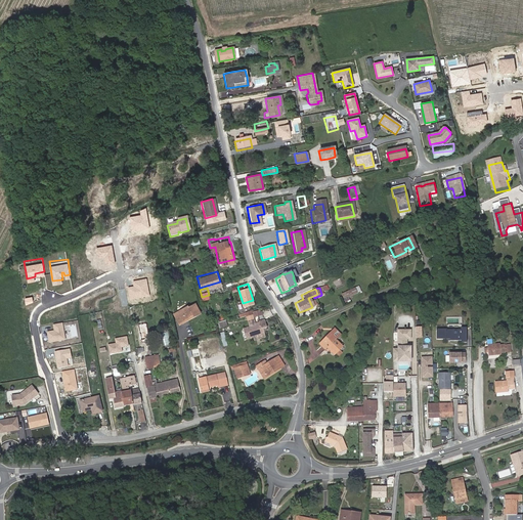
[(174,310),(178,317),(181,315),(182,317),(185,316),(195,311),(197,312),(201,310),(195,301),(188,304),(188,303),(174,310)]
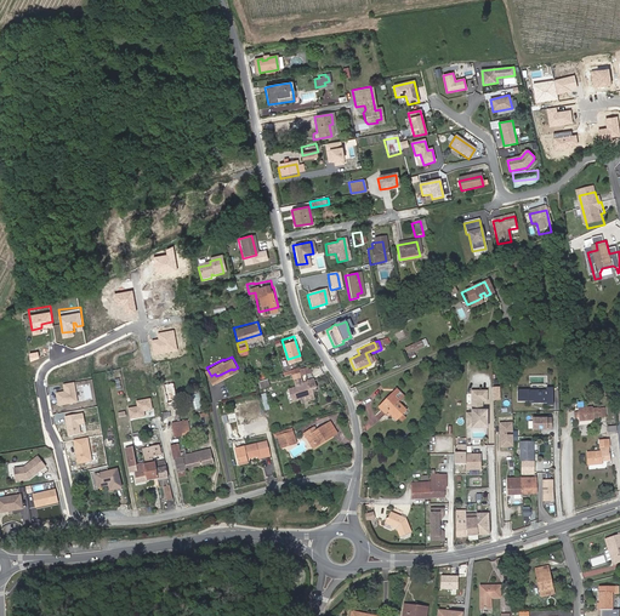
[(269,381),(268,372),(257,375),(260,383),(269,381)]
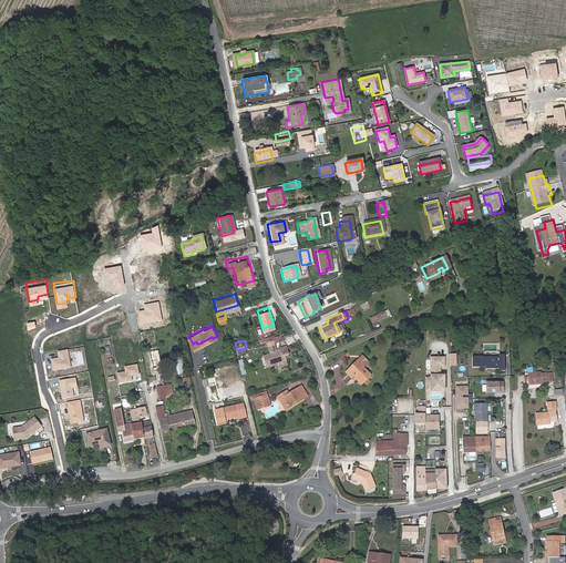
[(270,352),(263,355),(266,366),(284,360),(281,351),(287,350),(285,343),(274,346),(273,341),(267,343),(270,352)]
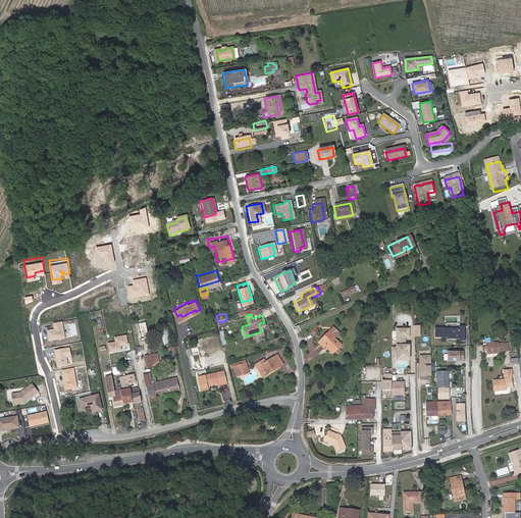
[(62,317),(52,318),(53,324),(46,325),(48,337),(65,333),(62,317)]
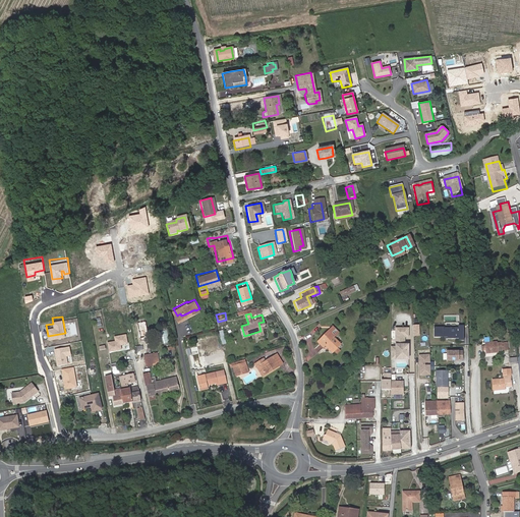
[(261,331),(251,334),(252,337),(264,334),(261,326),(264,325),(264,322),(258,323),(261,331)]
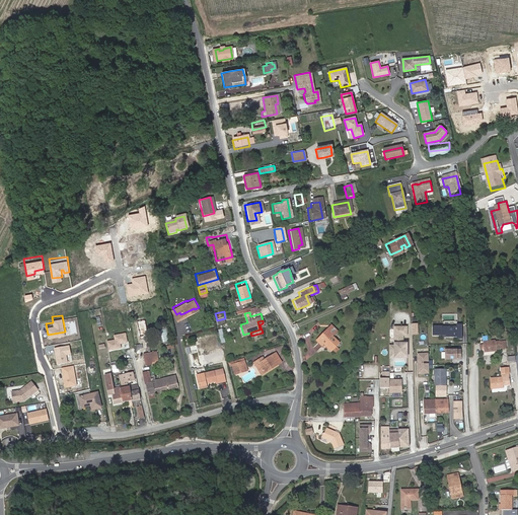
[(431,323),(431,334),(444,334),(444,335),(455,335),(455,337),(460,337),(460,321),(455,321),(455,323),(441,323),(431,323)]
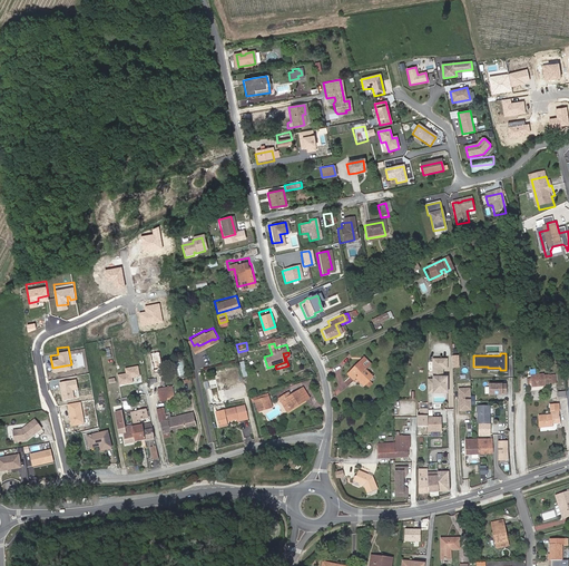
[(429,376),(429,389),(434,389),(434,384),(442,384),(442,386),(448,386),(448,377),(447,377),(447,372),(443,372),(443,364),(448,364),(447,354),(434,354),(434,376),(429,376)]
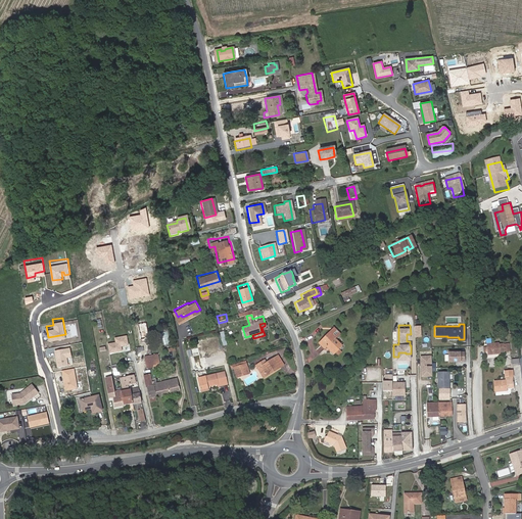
[(336,334),(330,328),(316,343),(320,347),(322,345),(324,344),(332,351),(338,344),(331,338),(336,334)]
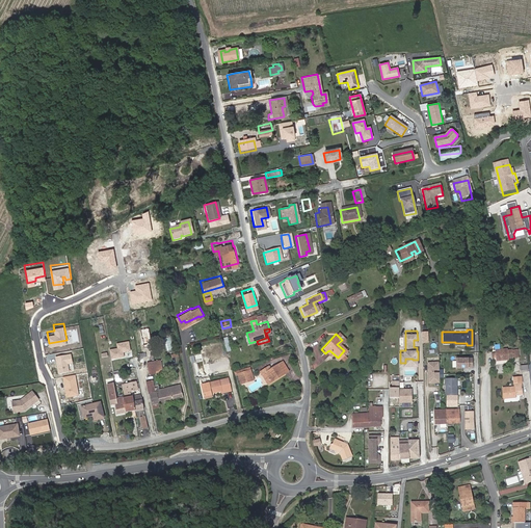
[(130,336),(115,339),(116,343),(108,345),(110,355),(132,351),(130,336)]
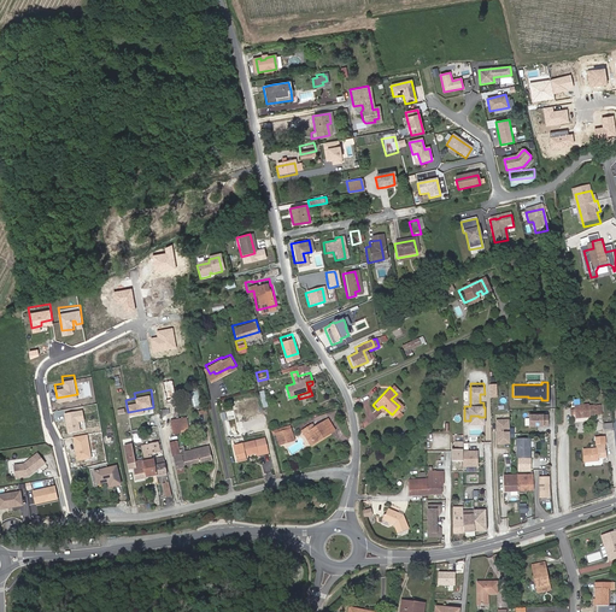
[(584,416),(592,416),(591,406),(585,407),(584,404),(570,405),(570,409),(570,413),(572,418),(584,417),(584,416)]
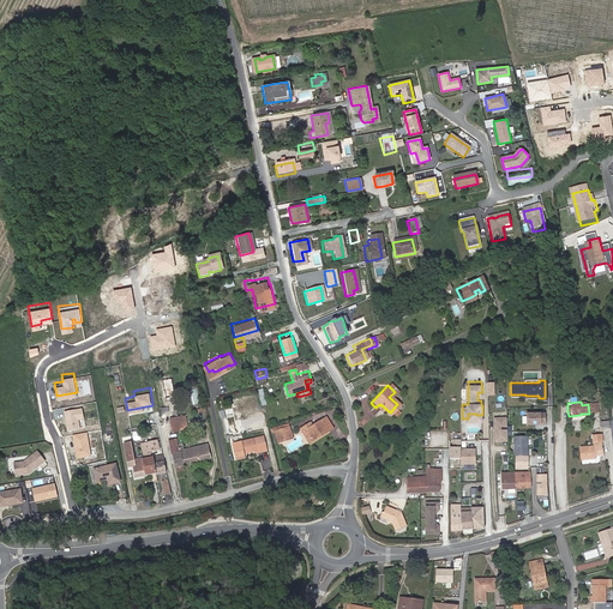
[(82,403),(62,406),(66,426),(79,423),(78,415),(84,414),(82,403)]
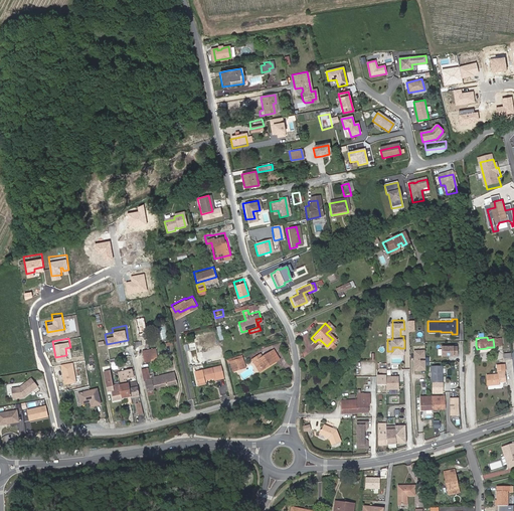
[(327,346),(319,339),(317,340),(324,348),(327,346)]
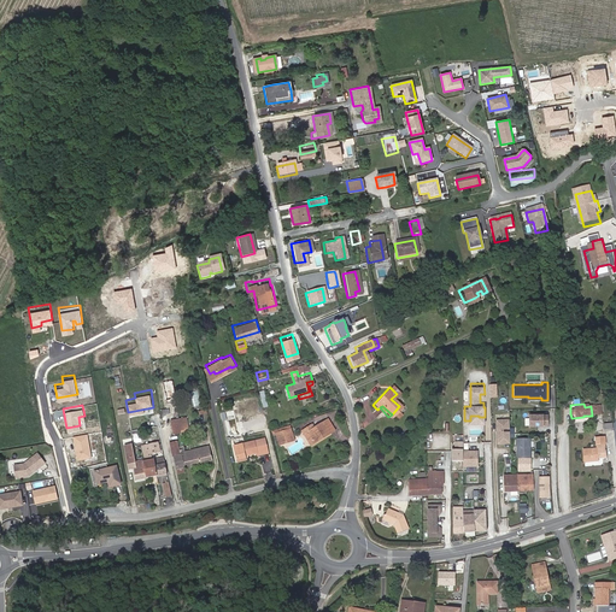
[(543,423),(543,412),(528,413),(528,424),(538,424),(538,423),(543,423)]
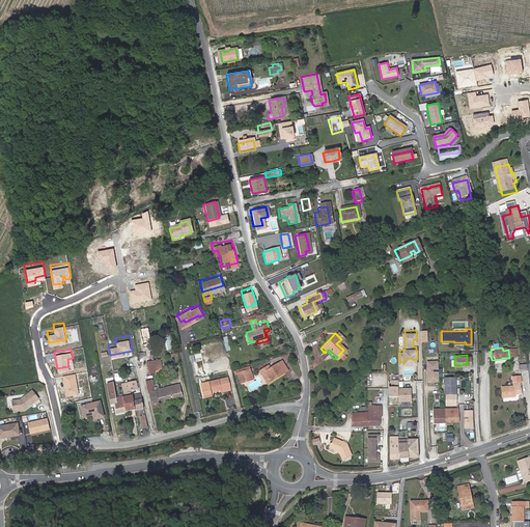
[(149,369),(162,366),(160,356),(147,359),(149,369)]
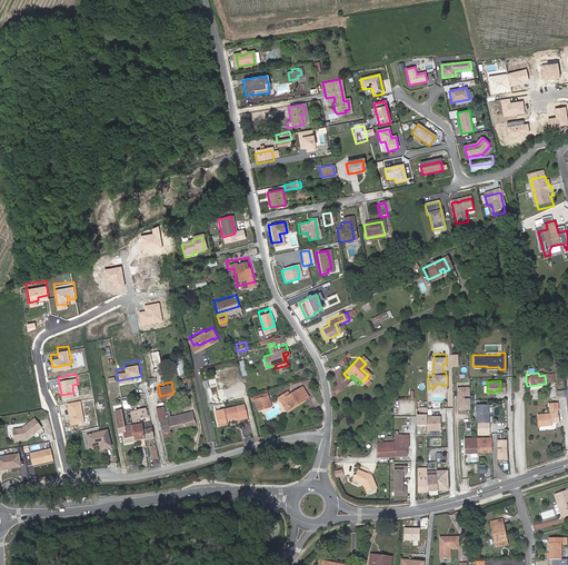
[(216,385),(217,389),(219,388),(221,398),(226,397),(222,384),(216,385)]
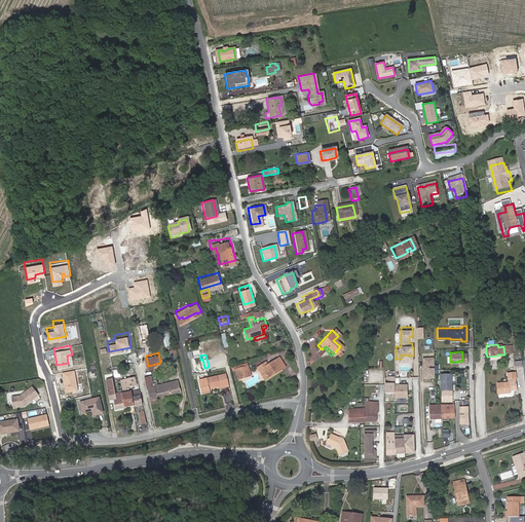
[(274,356),(282,366),(285,365),(277,355),(274,356)]
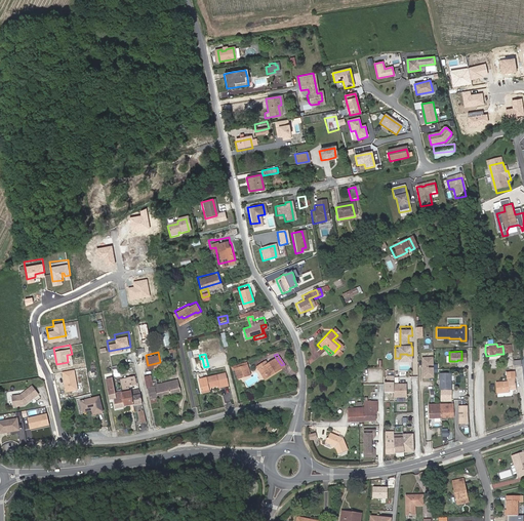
[(432,354),(420,355),(422,374),(433,373),(432,354)]
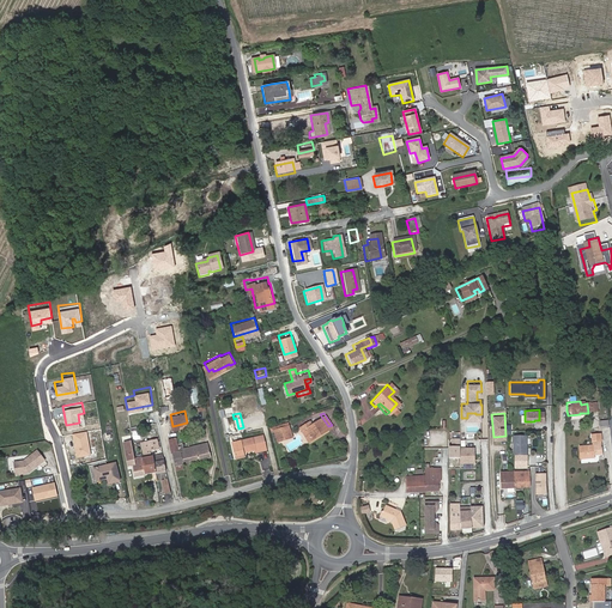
[(328,426),(320,414),(311,421),(309,418),(298,425),(307,437),(309,435),(311,438),(319,433),(317,432),(322,429),(323,430),(328,426)]
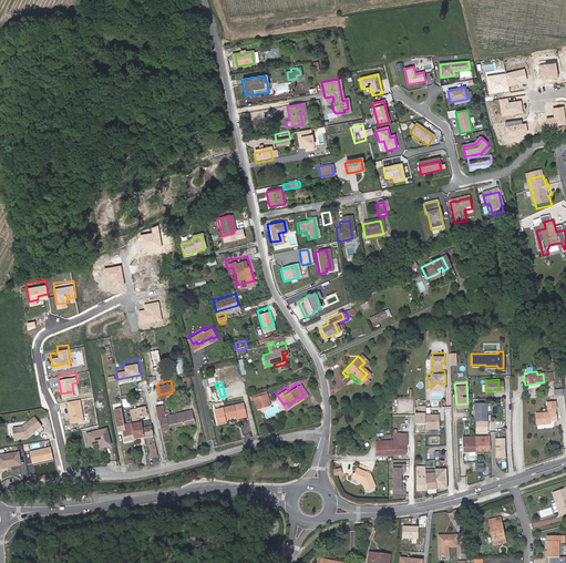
[(267,392),(254,397),(257,407),(263,405),(261,401),(269,399),(267,392)]
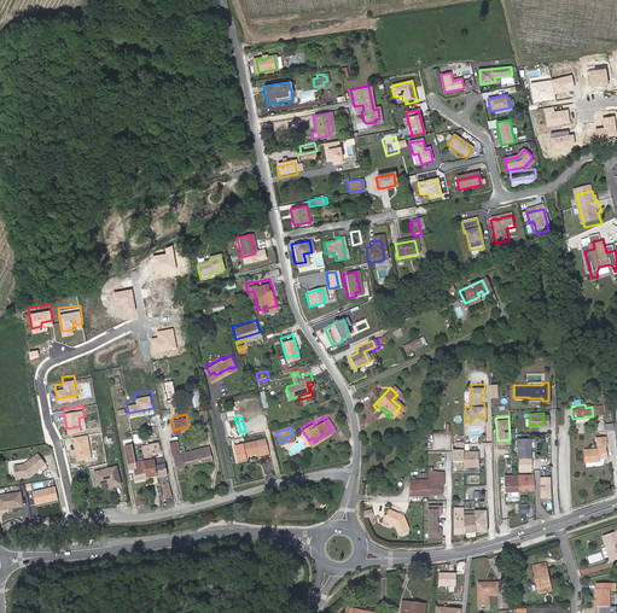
[(76,456),(92,454),(87,430),(71,432),(76,456)]
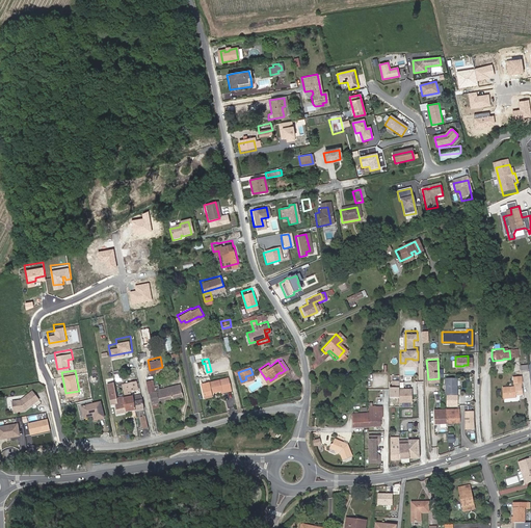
[(447,392),(457,391),(456,375),(446,376),(447,392)]
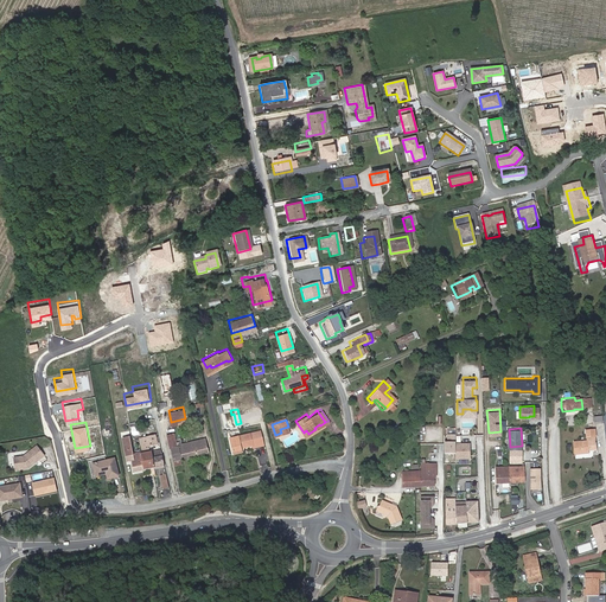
[(154,429),(141,433),(142,441),(157,437),(154,429)]
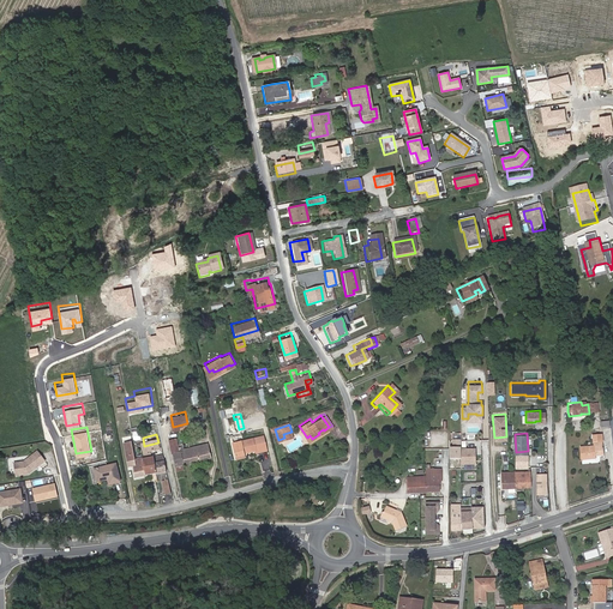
[(264,434),(253,436),(256,447),(257,450),(268,447),(264,434)]
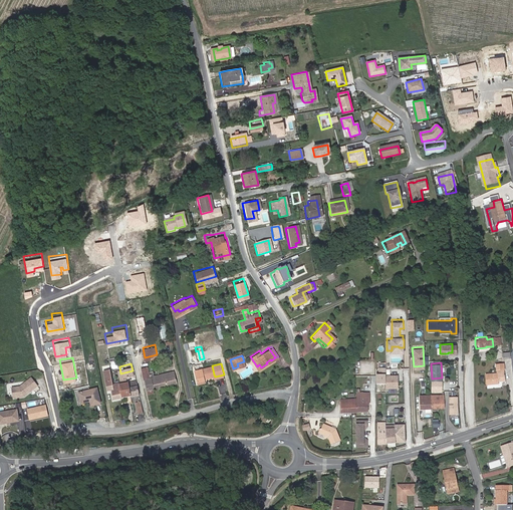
[(146,387),(151,386),(151,385),(150,379),(154,378),(153,373),(149,374),(146,364),(141,365),(143,376),(144,376),(146,387)]
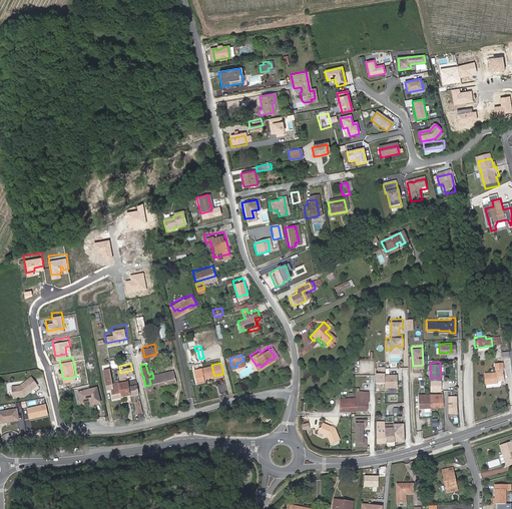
[(204,376),(213,374),(211,365),(194,368),(197,380),(204,378),(204,376)]
